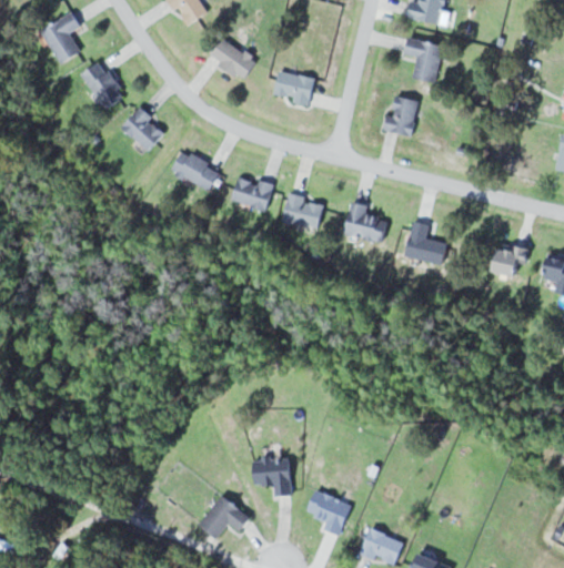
[(169,0),(182,24),(205,13),(198,0),(169,0)]
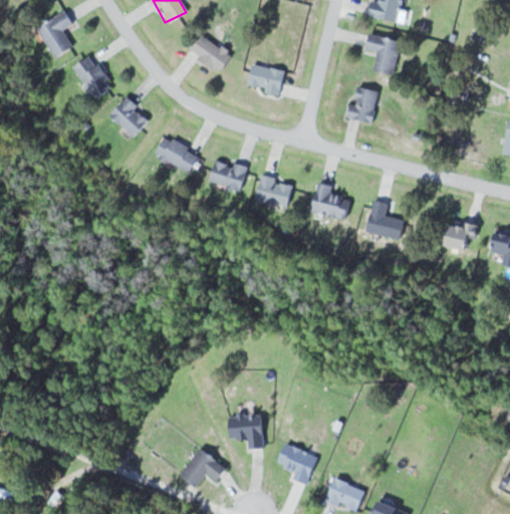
[(400,0),(377,0),(377,1),(373,0),(370,0),(367,14),(396,20),(400,0)]
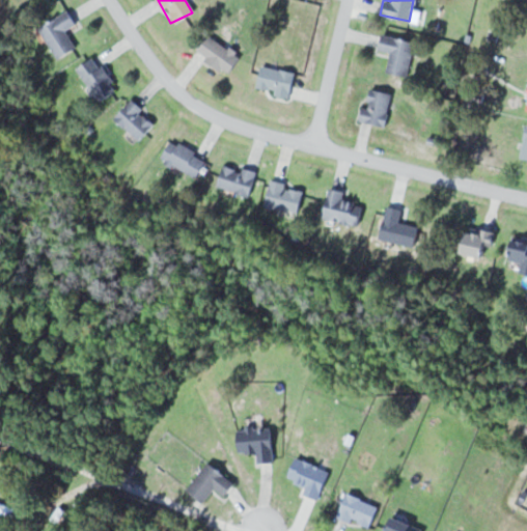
[(37,28),(56,58),(74,48),(63,30),(75,24),(66,10),(37,28)]
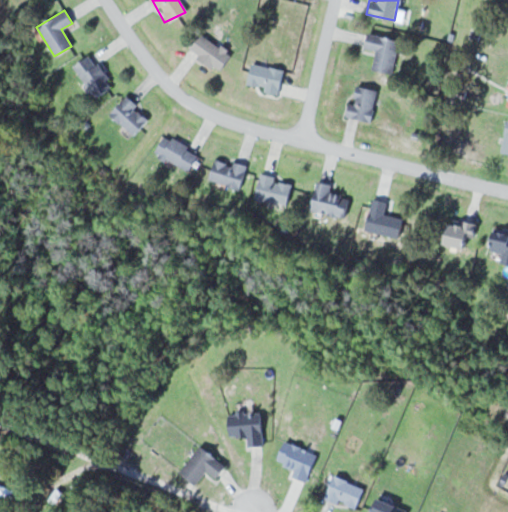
[(187,47),(217,71),(229,55),(199,31),(187,47)]
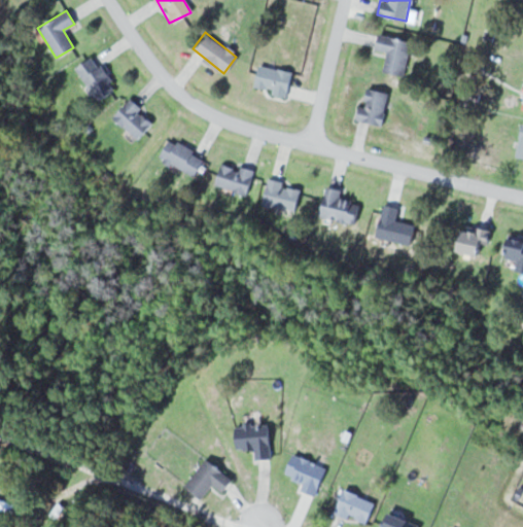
[(374,49),(385,51),(381,71),(403,75),(409,40),(377,34),(374,49)]
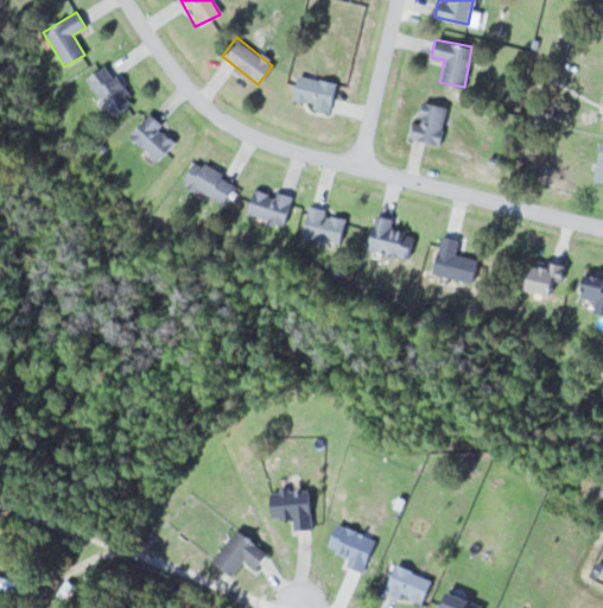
[(106,115),(128,106),(112,65),(89,74),(106,115)]
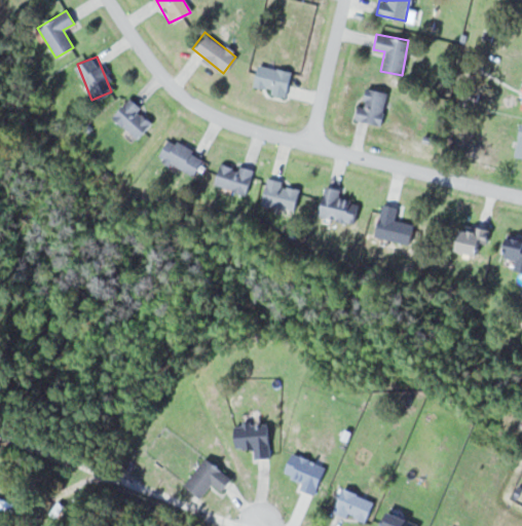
[(285,96),(290,72),(258,64),(252,87),(285,96)]
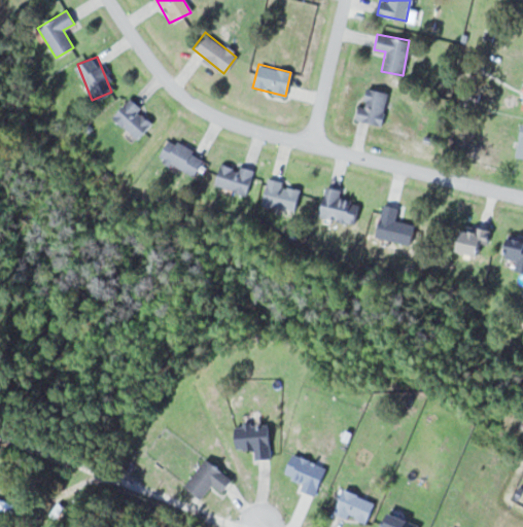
[(358,105),(355,119),(379,126),(387,93),(365,88),(360,106),(358,105)]
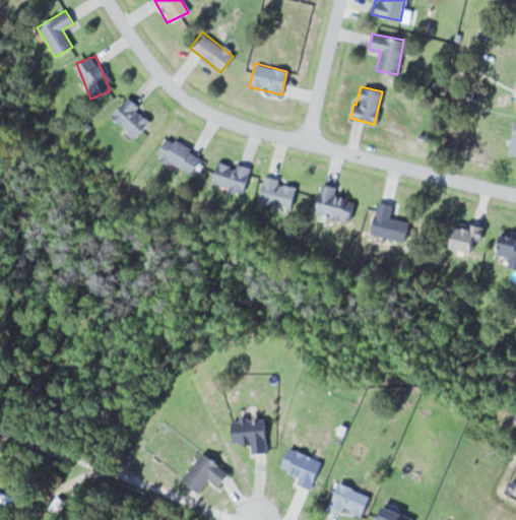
[(134,137),(150,120),(126,96),(110,115),(134,137)]
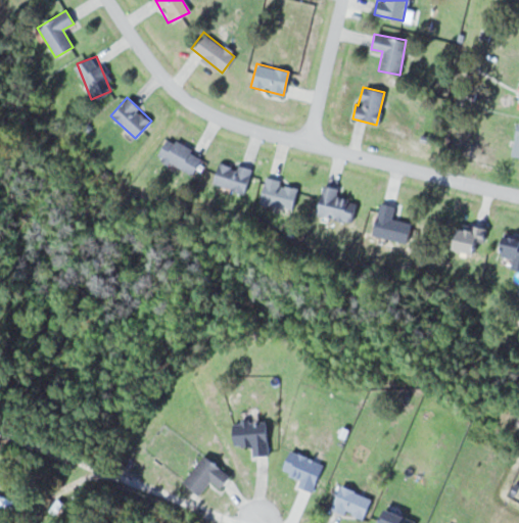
[(510,156),(518,156),(518,123),(515,123),(510,156)]
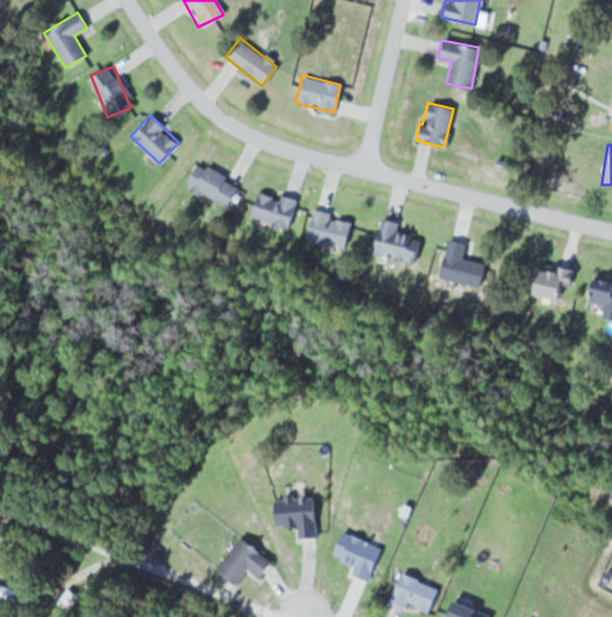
[(239,180),(194,164),(186,189),(229,205),(239,180)]
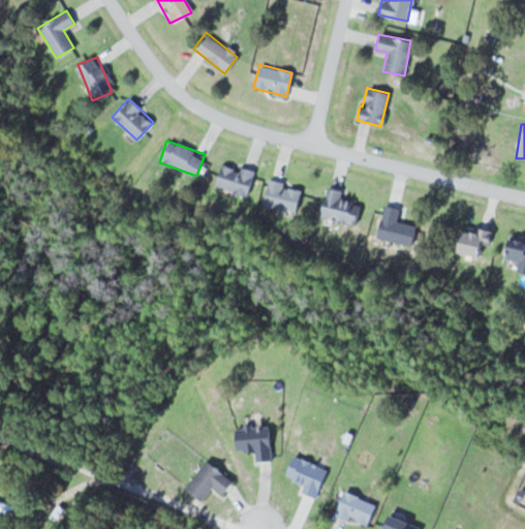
[(247,195),(254,173),(222,162),(215,185),(247,195)]
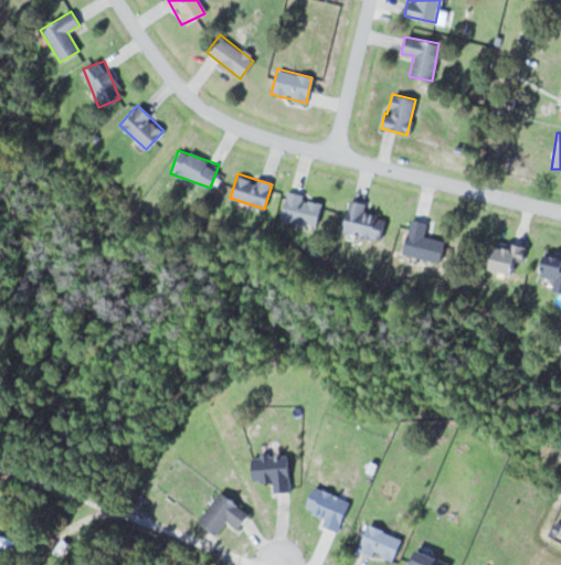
[(323,200),(287,193),(283,219),(317,225),(323,200)]
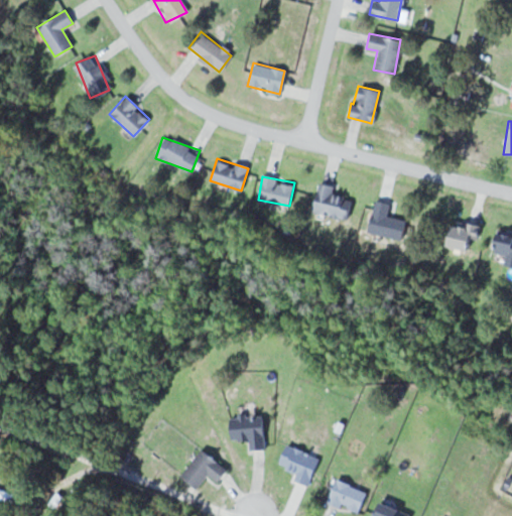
[(351,198),(333,195),(334,184),(318,182),(313,213),(348,218),(351,198)]
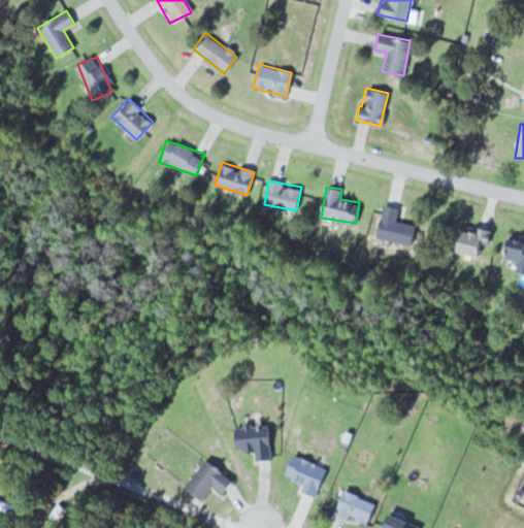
[(398,207),(383,204),(377,238),(411,244),(415,225),(396,222),(398,207)]
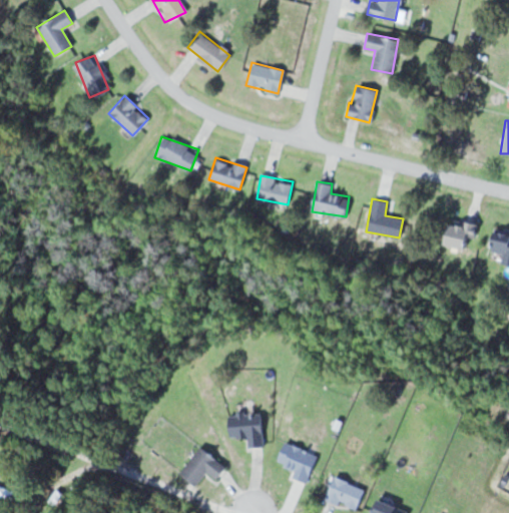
[(448,221),(445,245),(470,248),(473,224),(448,221)]
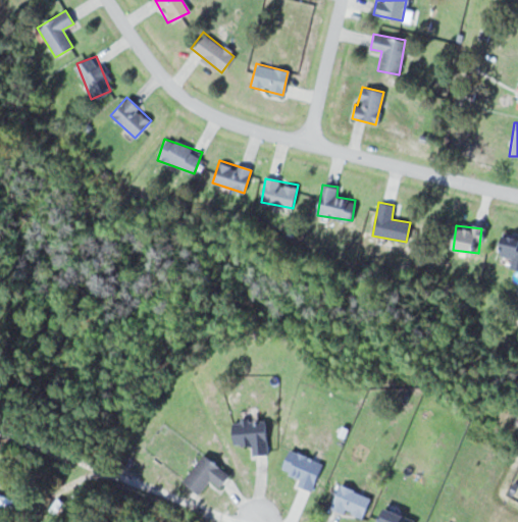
[(517,238),(502,237),(500,257),(510,258),(509,269),(517,270),(517,238)]
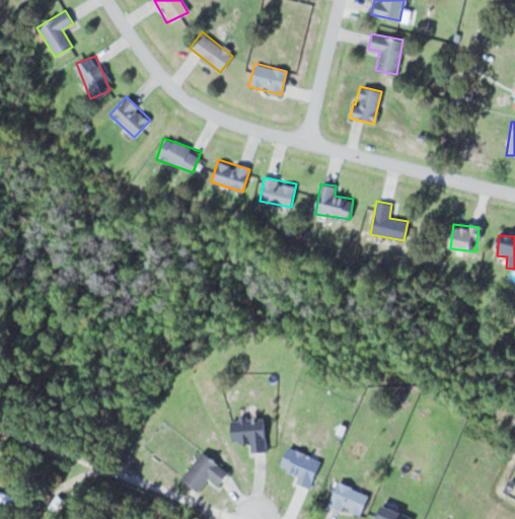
[(230,443),(248,443),(248,452),(264,452),(264,419),(230,419),(230,443)]
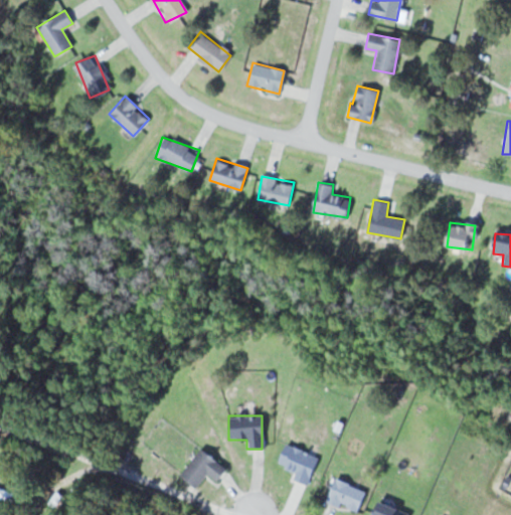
[(295,472),(292,478),(305,484),(318,460),(286,443),(276,462),(295,472)]
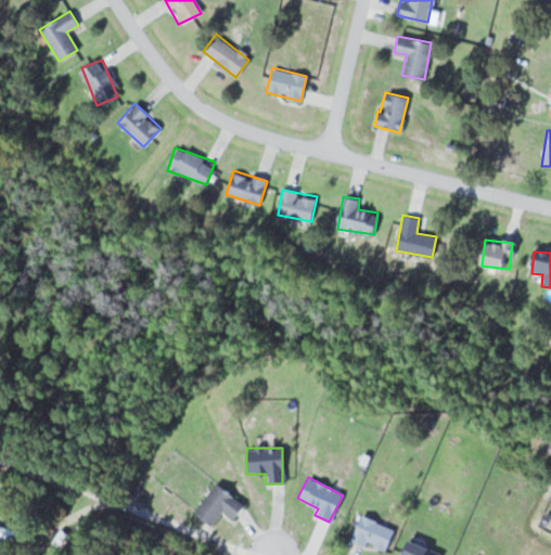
[(221,511),(231,518),(242,505),(215,483),(192,511),(209,525),(221,511)]
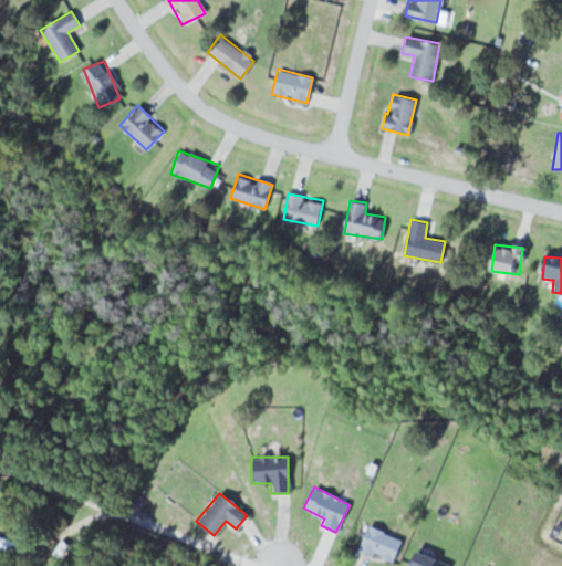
[(389,564),(401,540),(367,526),(357,549),(389,564)]
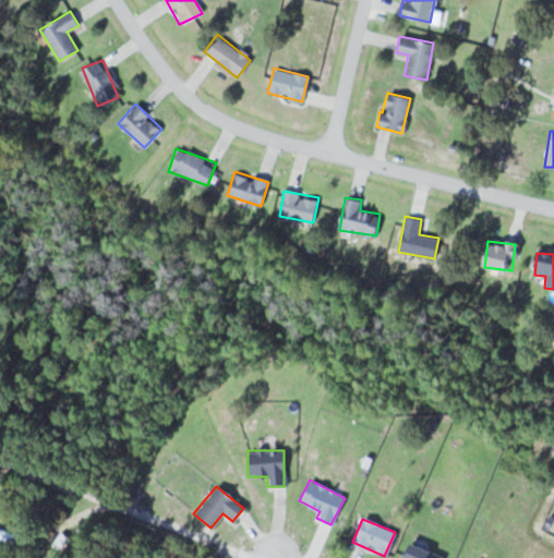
All buildings are outlined.
